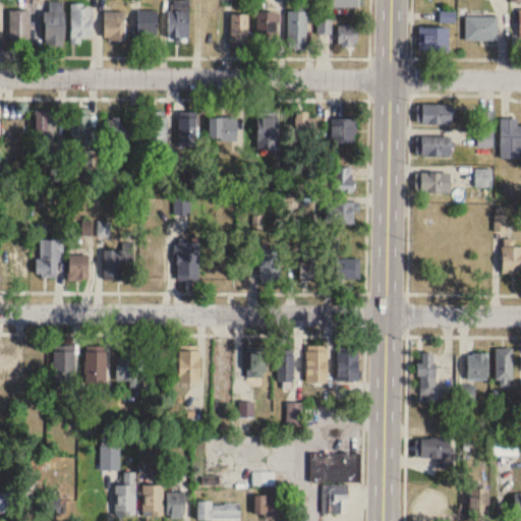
[(332,0),(332,8),(359,8),(358,0),(332,0)]
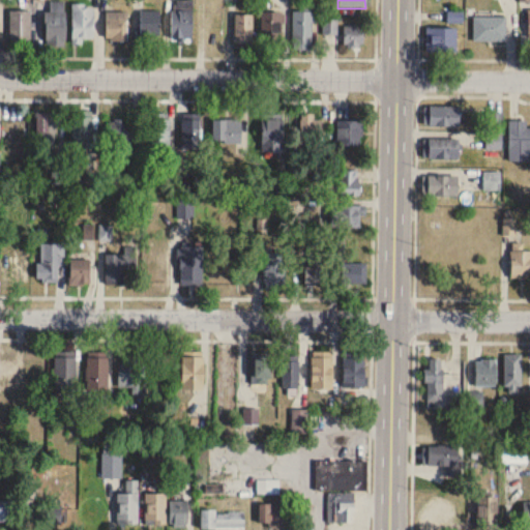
[(65,1),(46,1),(46,46),(65,46),(65,1)]
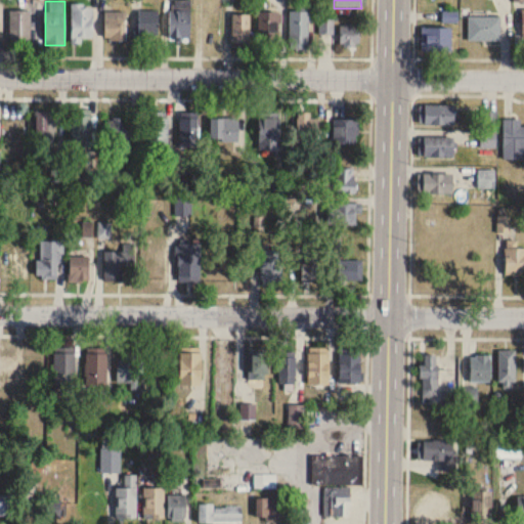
[(68,1),(68,41),(79,41),(79,37),(89,37),(89,6),(81,6),(81,1),(68,1)]
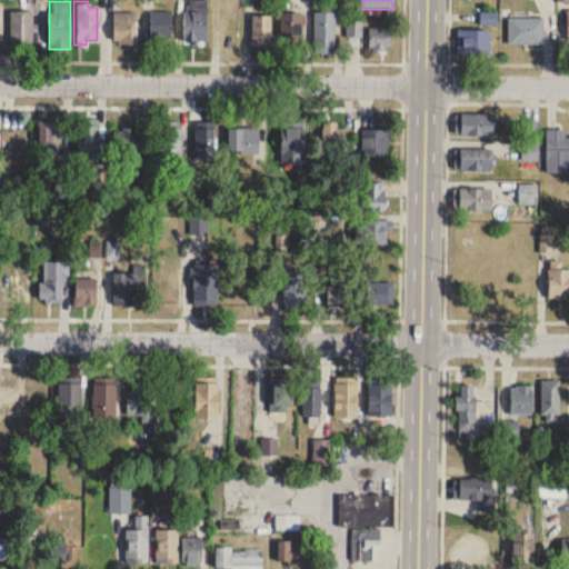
[(206,7),(183,7),(183,42),(206,42),(206,7)]
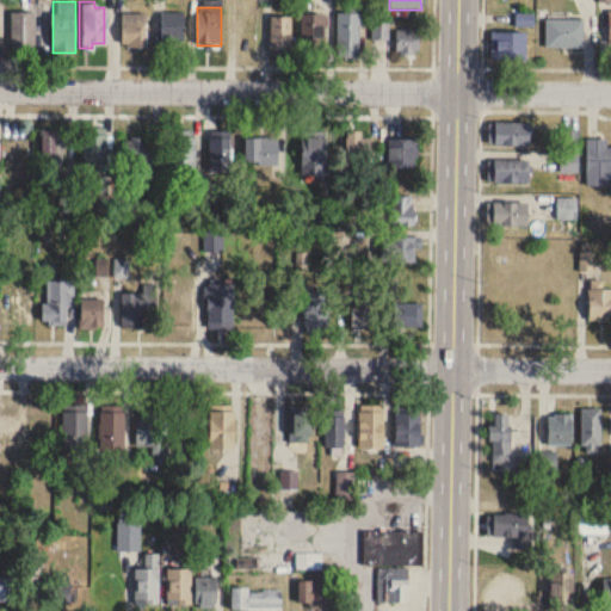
[(159,11),(181,11),(181,38),(174,38),(174,43),(159,43),(159,11)]
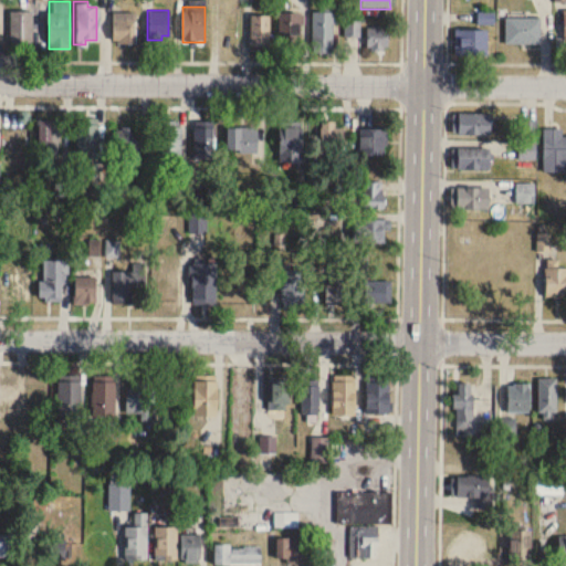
[(33,12),(11,12),(11,46),(33,46),(33,12)]
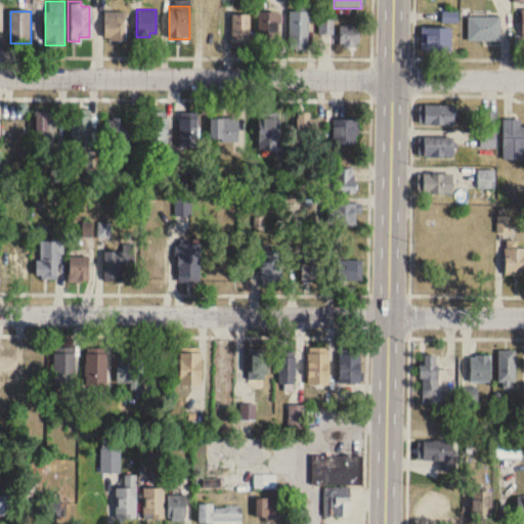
[(126,41),(126,11),(103,11),(103,41),(126,41)]
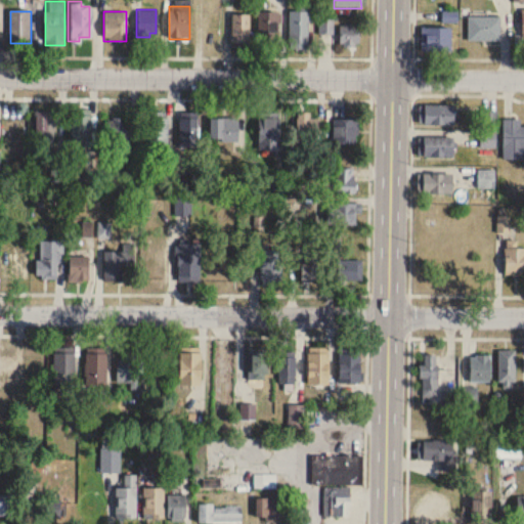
[(308,11),(290,11),(290,50),(308,50),(308,11)]
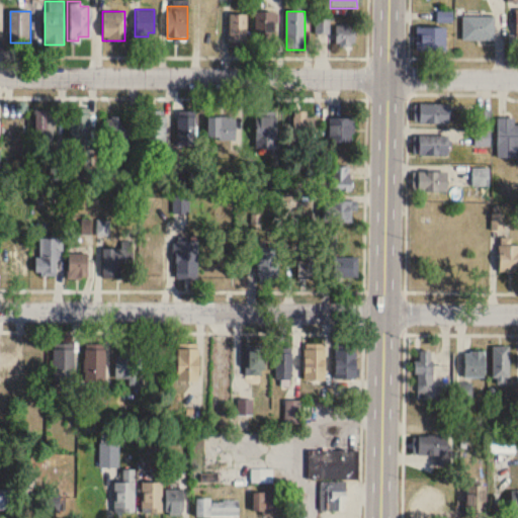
[(255,47),(275,47),(275,12),(255,12),(255,47)]
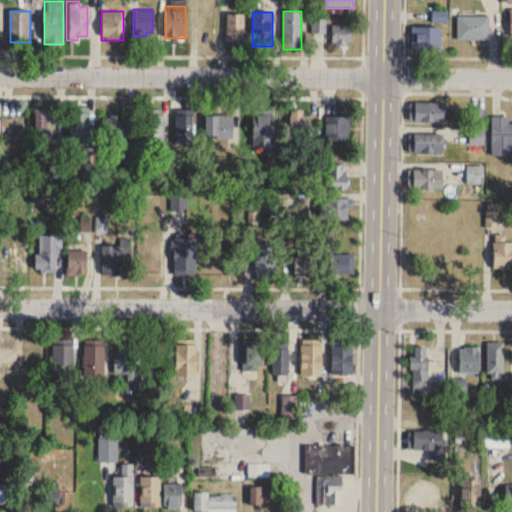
[(448,12),(433,12),(433,21),(448,21),(448,12)]
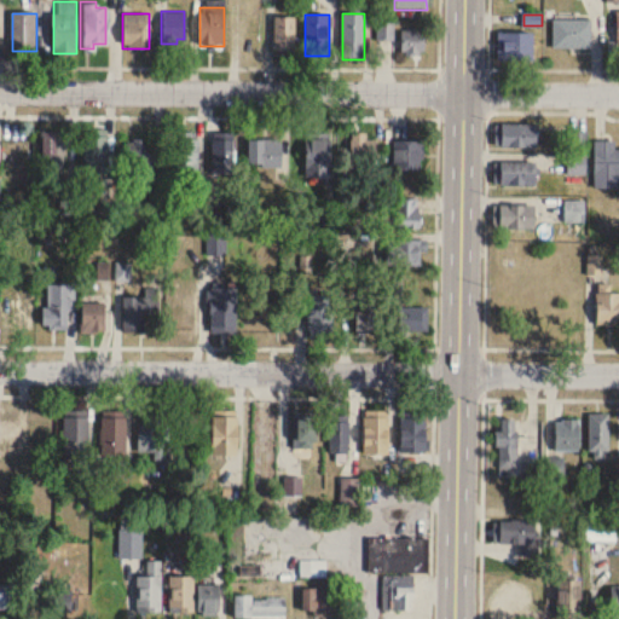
[(275,17),(275,56),(295,56),(295,17),(275,17)]
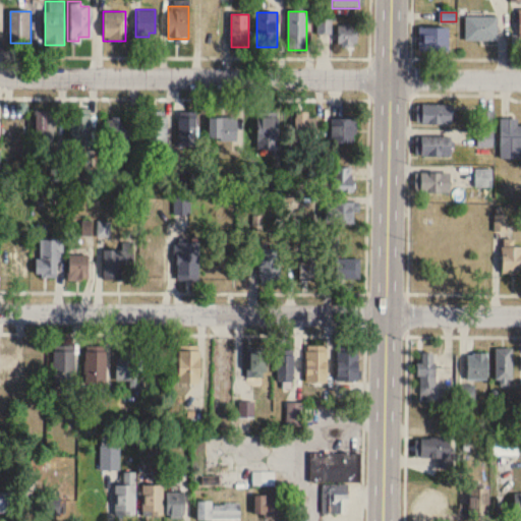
[(463,14),(496,14),(496,39),(463,38),(463,14)]
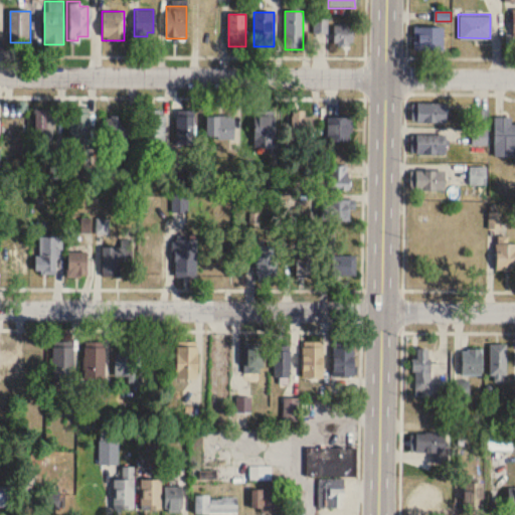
[(353,24),(334,24),(334,45),(353,45),(353,24)]
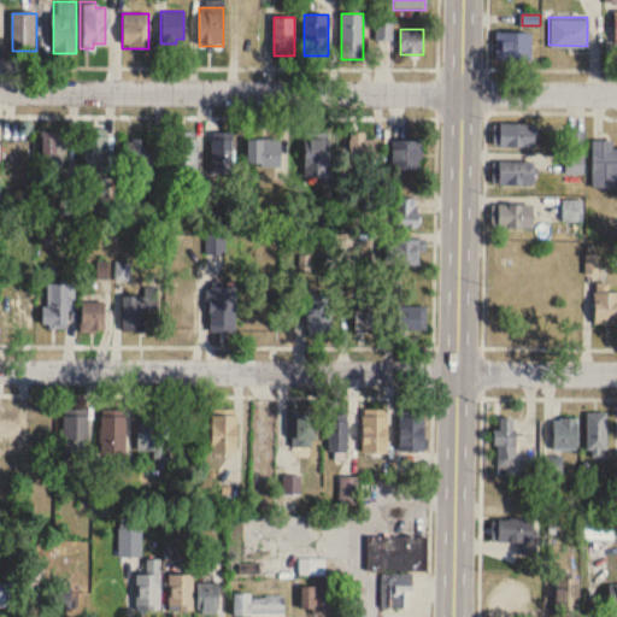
[(495,31),(495,62),(532,62),(532,31),(495,31)]
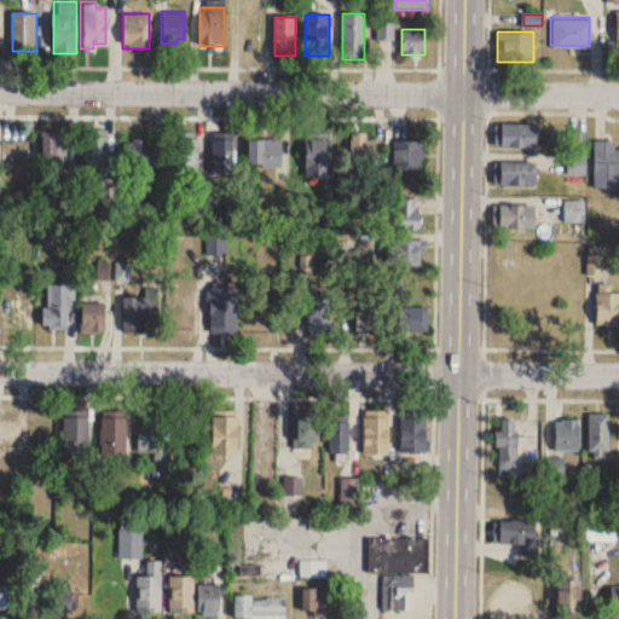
[(537,125),(495,125),(495,146),(537,146),(537,125)]
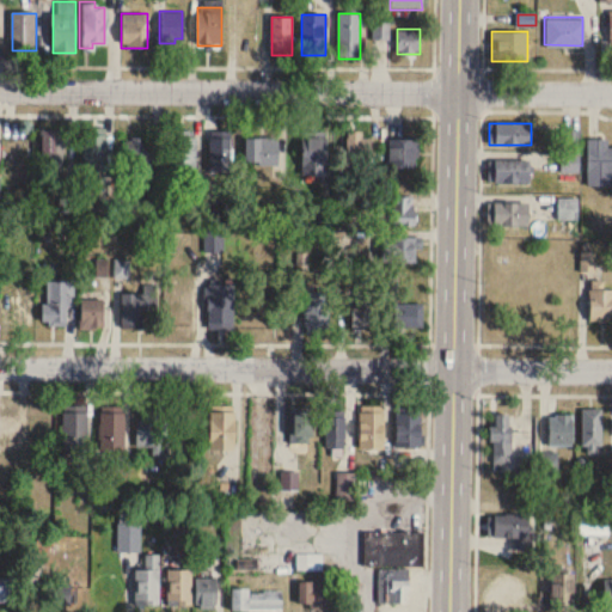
[(106,170),(106,129),(85,129),(85,170),(106,170)]
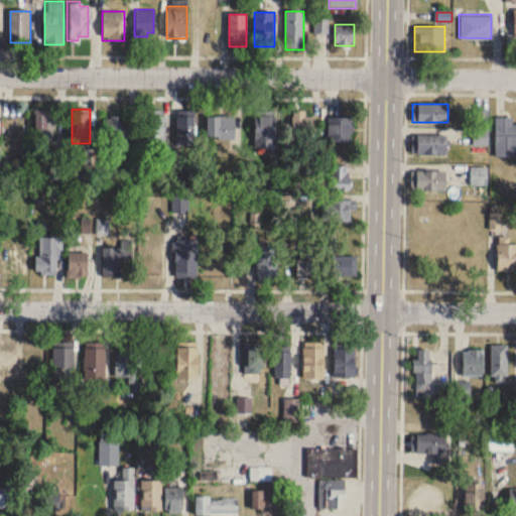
[(55,110),(36,110),(36,143),(55,143),(55,110)]
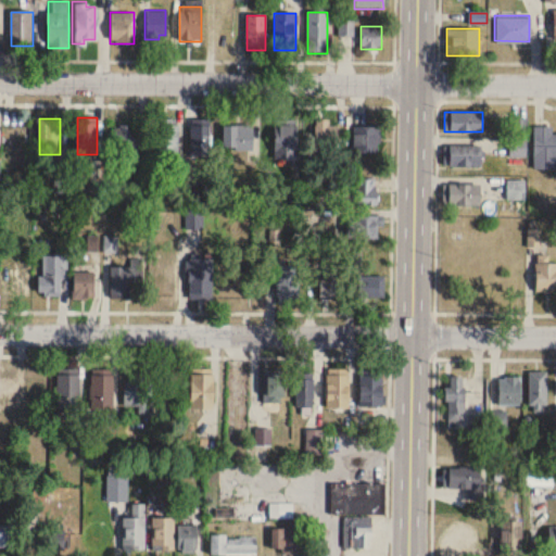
[(510,158),(527,158),(527,118),(510,118),(510,158)]
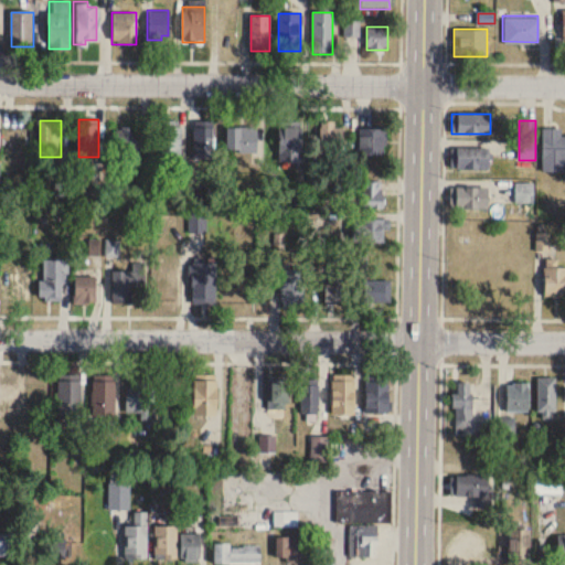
[(320,124),(320,155),(343,155),(343,124),(320,124)]
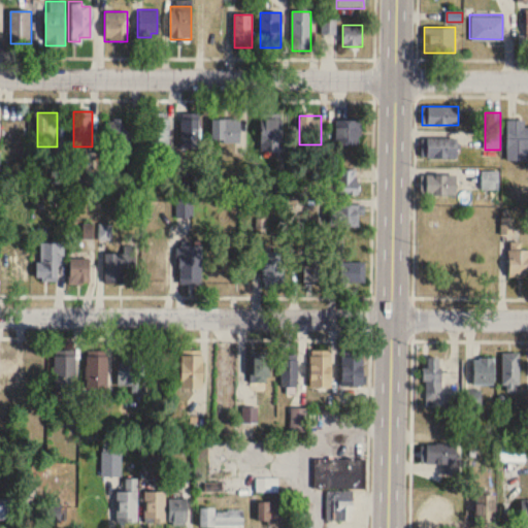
[(109,144),(130,144),(130,119),(109,119),(109,144)]
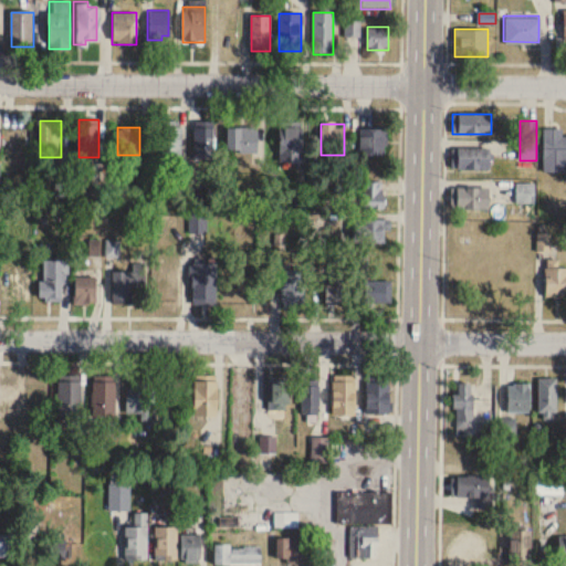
[(181,127),(165,127),(165,163),(181,163),(181,127)]
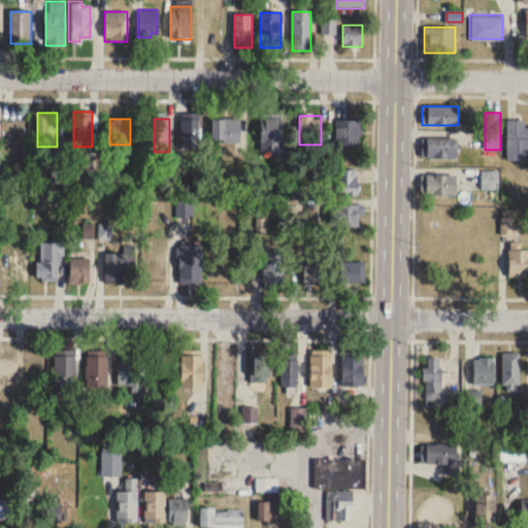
[(200,120),(182,120),(182,150),(200,150),(200,120)]
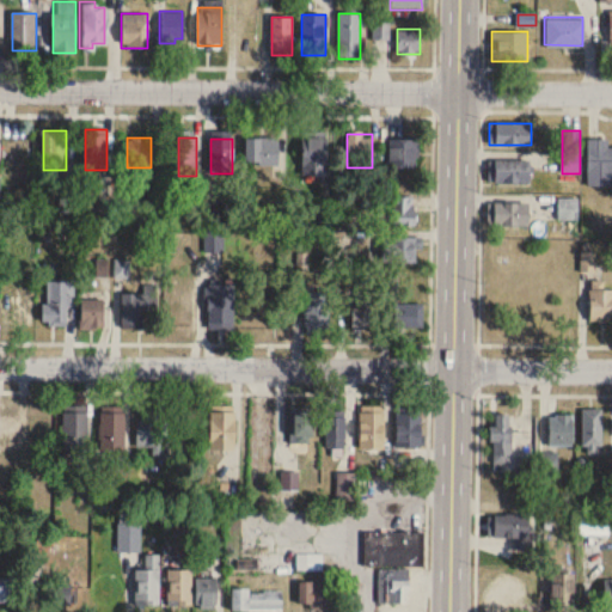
[(279,139),(245,139),(245,166),(279,166),(279,139)]
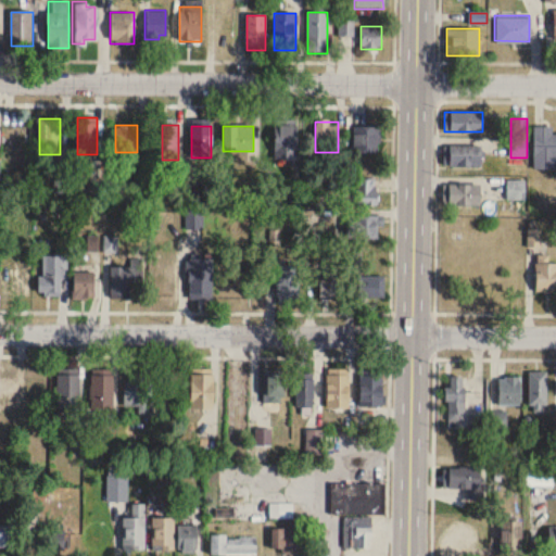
[(298,126),(276,126),(276,160),(298,160),(298,126)]
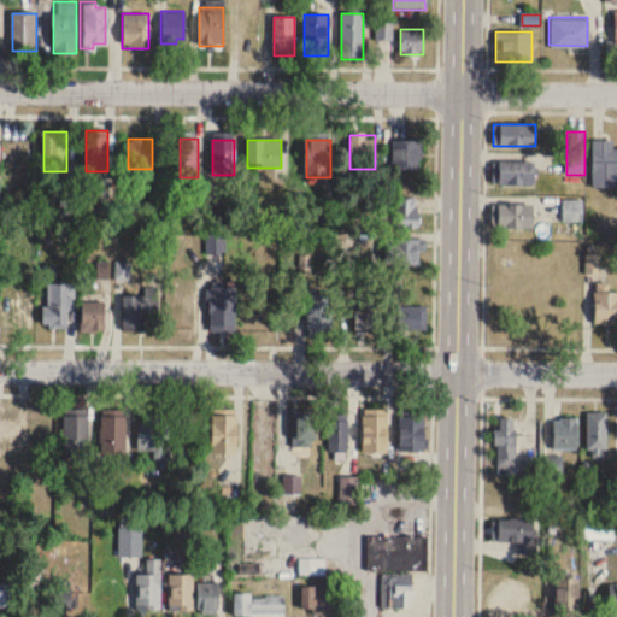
[(593,187),(616,187),(616,147),(615,148),(615,141),(593,140),(593,187)]
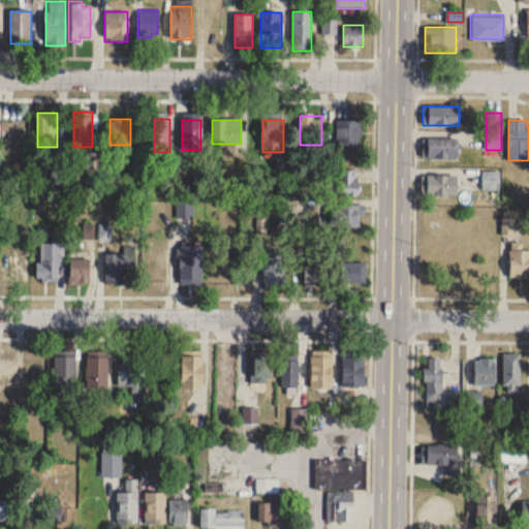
[(362,146),(362,121),(337,121),(337,146),(362,146)]
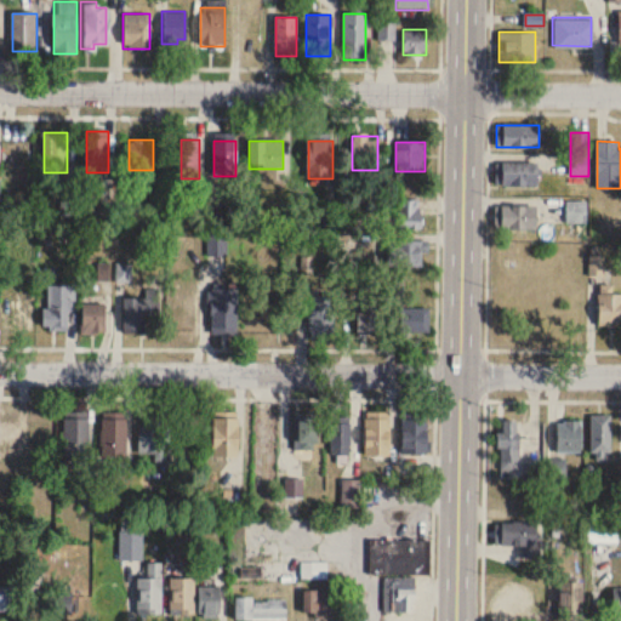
[(539,163),(495,163),(495,186),(539,186),(539,163)]
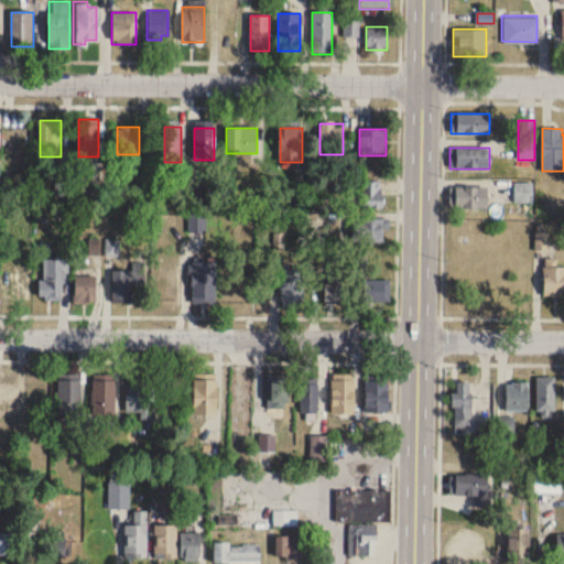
[(383,208),(383,181),(357,181),(357,208),(383,208)]
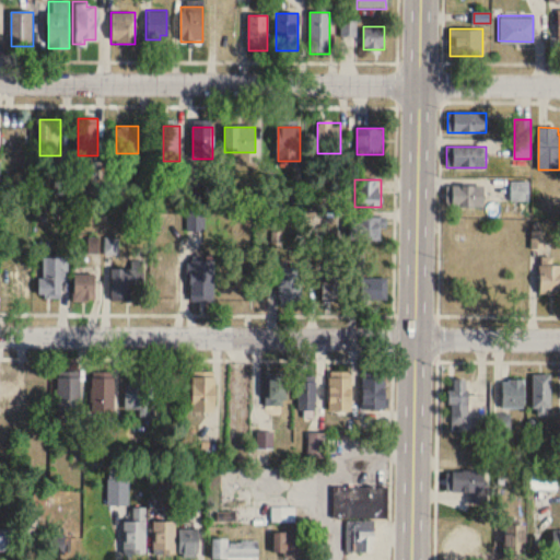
[(527,182),(512,182),(512,200),(527,200),(527,182)]
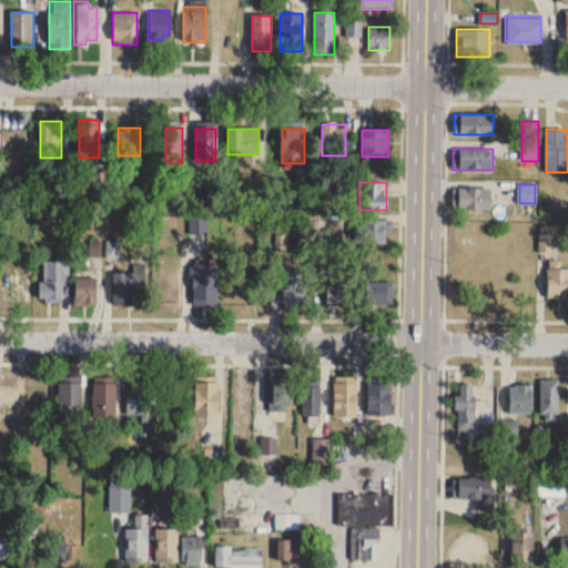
[(490,189),(453,189),(453,210),(490,210),(490,189)]
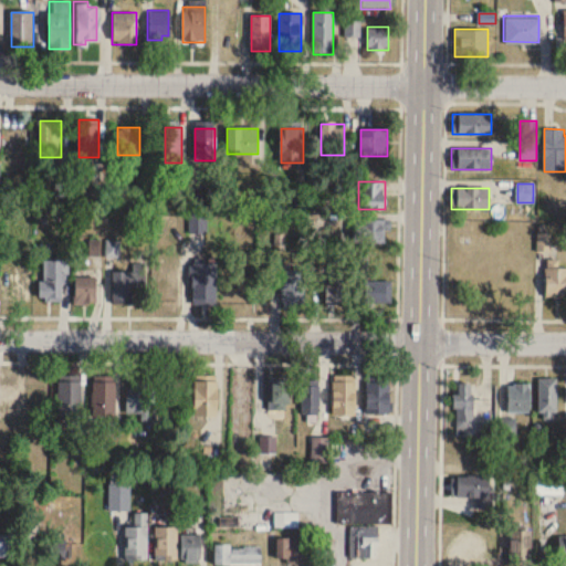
[(387,219),(357,219),(357,243),(387,243),(387,219)]
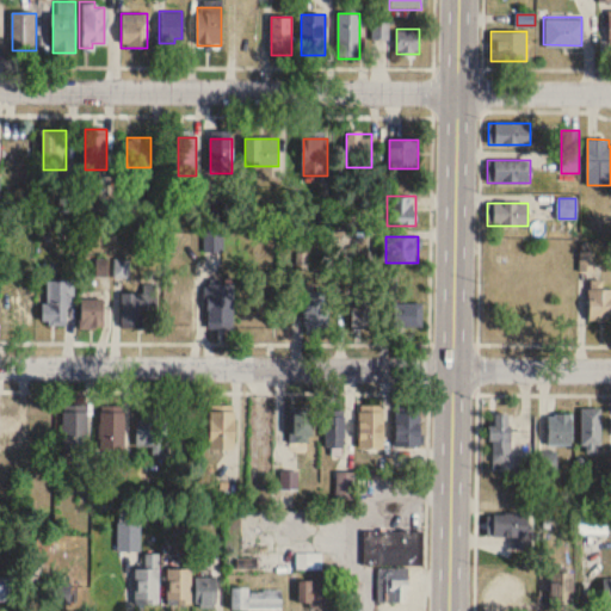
[(72,282),(45,282),(45,325),(72,325),(72,282)]
